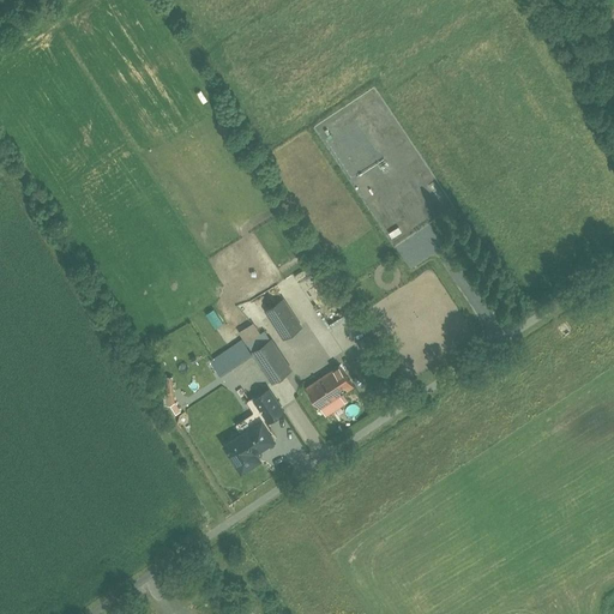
[(281,304),(264,315),(282,342),(299,331),(281,304)]
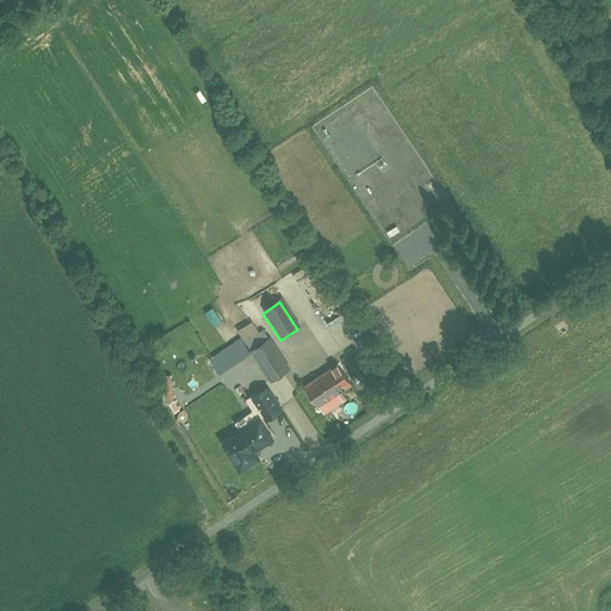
[(205,313),(214,326),(221,321),(213,308),(205,313)]
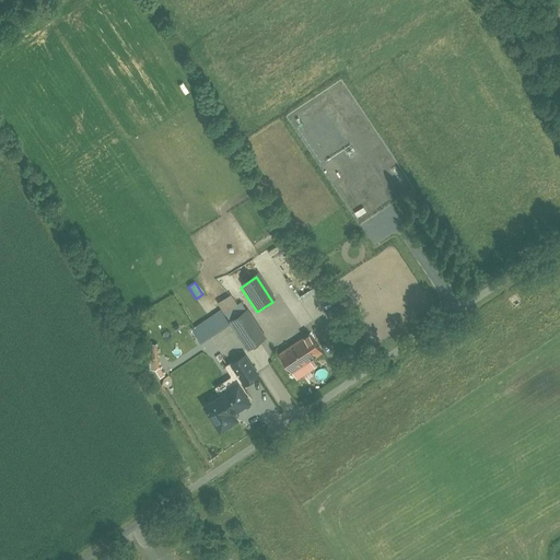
[(231,295),(190,319),(201,336),(223,323),(229,323),(246,311),(241,302),(237,305),(231,295)]
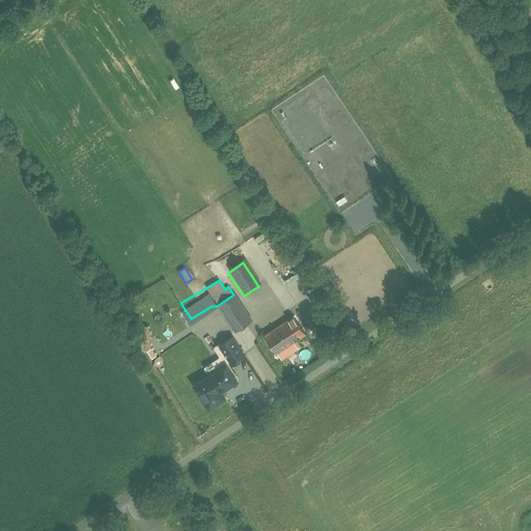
[(233,295),(217,306),(235,334),(252,323),(233,295)]
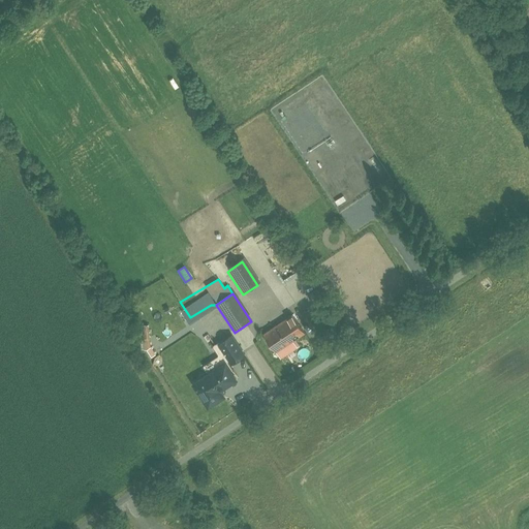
[(291,316),(261,335),(275,355),(304,337),(291,316)]
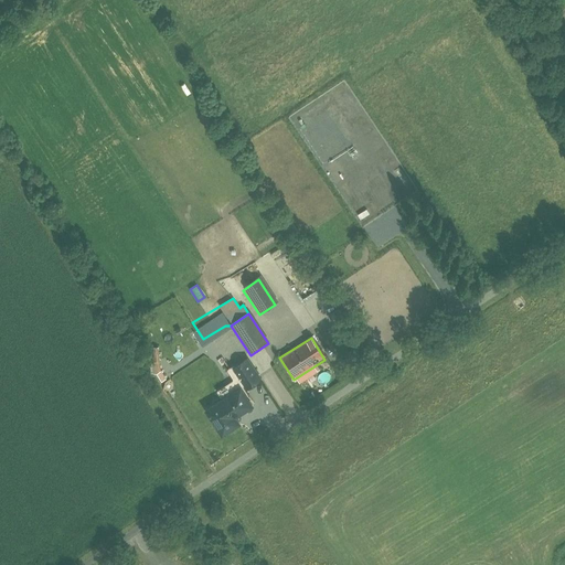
[(150,372),(160,371),(159,347),(152,347),(153,361),(150,361),(150,372)]
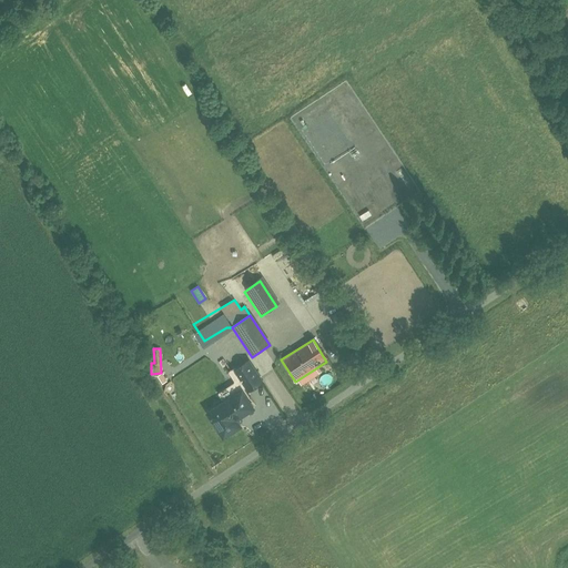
[(243,389),(203,413),(215,434),(219,432),(224,440),(245,427),(241,419),(255,412),(244,395),(260,385),(247,364),(233,373),(243,389)]
